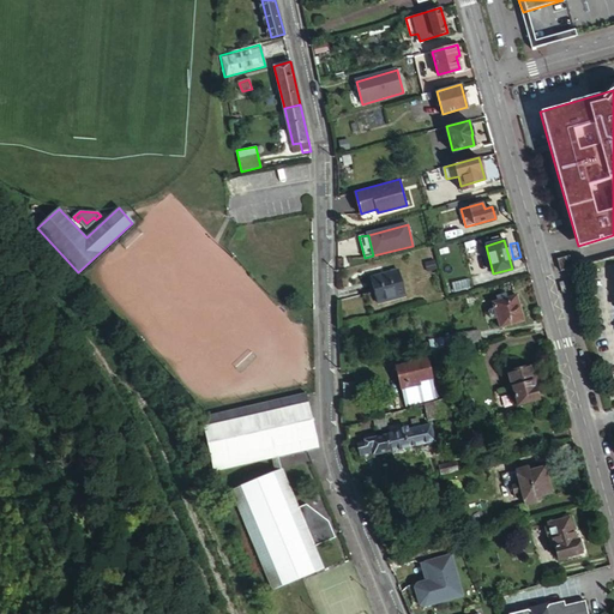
[(558,258),(560,269),(572,266),(570,254),(558,258)]
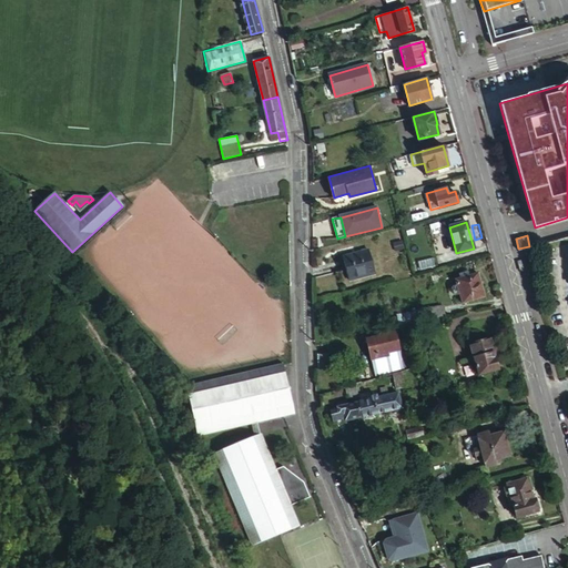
[(377,272),(371,250),(362,252),(362,253),(355,255),(354,254),(345,256),(352,280),(377,272)]
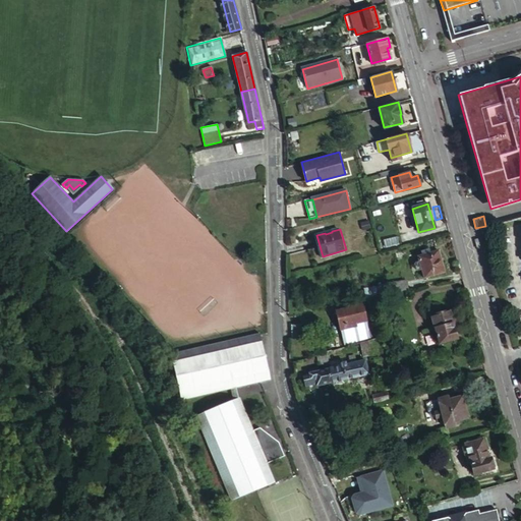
[(422,254),(418,255),(419,261),(421,269),(423,277),(444,272),(439,250),(430,252),(422,254)]
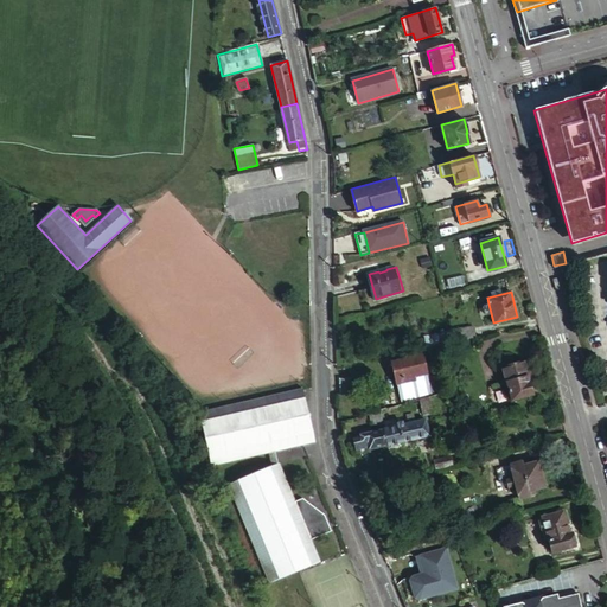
[(449,343),(475,338),(473,327),(447,332),(449,343)]
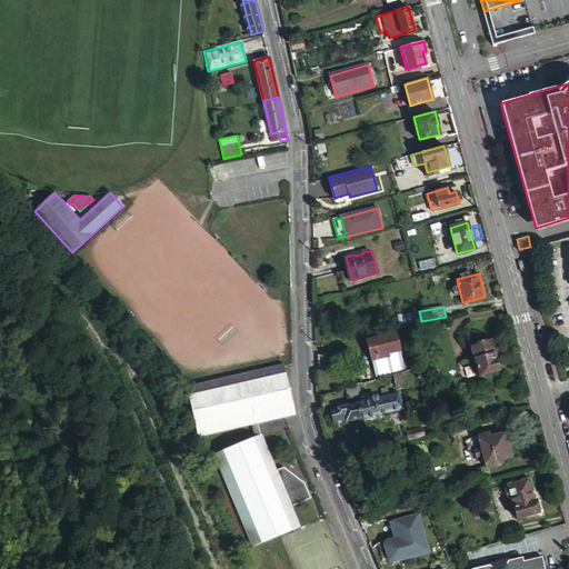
[(400,353),(399,351),(397,335),(368,340),(371,360),(400,353)]
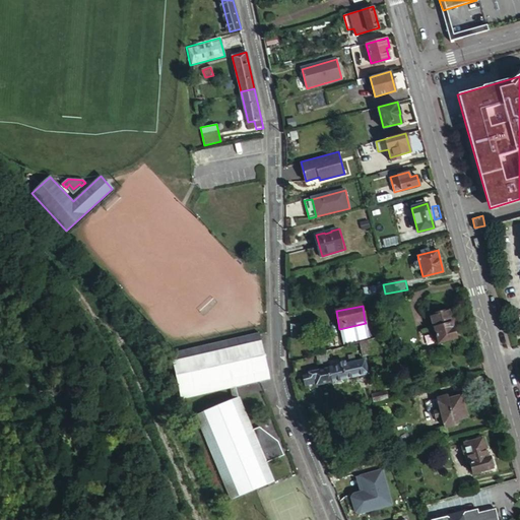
[(432,314),(436,327),(453,323),(450,310),(432,314)]
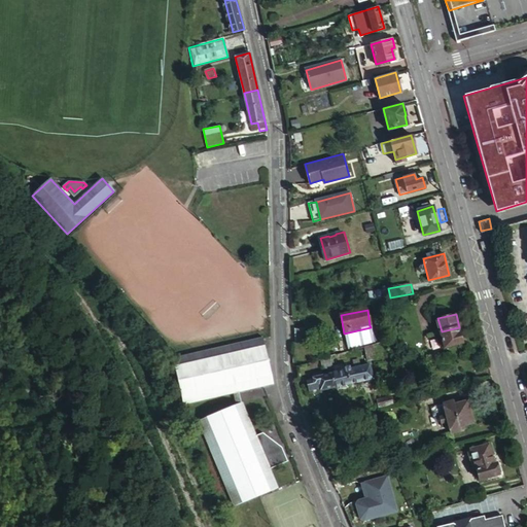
[(371,344),(387,340),(383,322),(370,325),(371,327),(344,334),(347,350),(363,346),(371,344)]
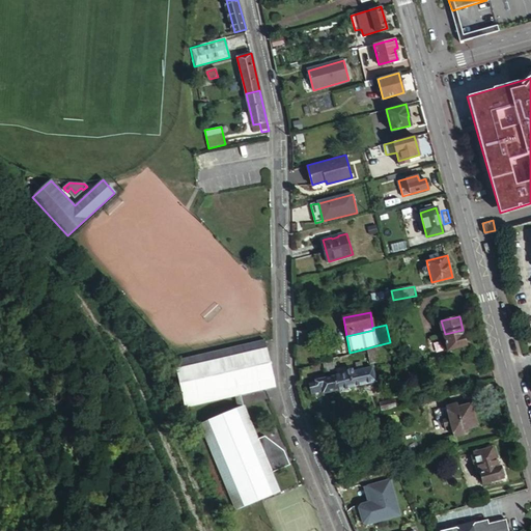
[(467,344),(463,330),(445,334),(448,350),(467,344)]
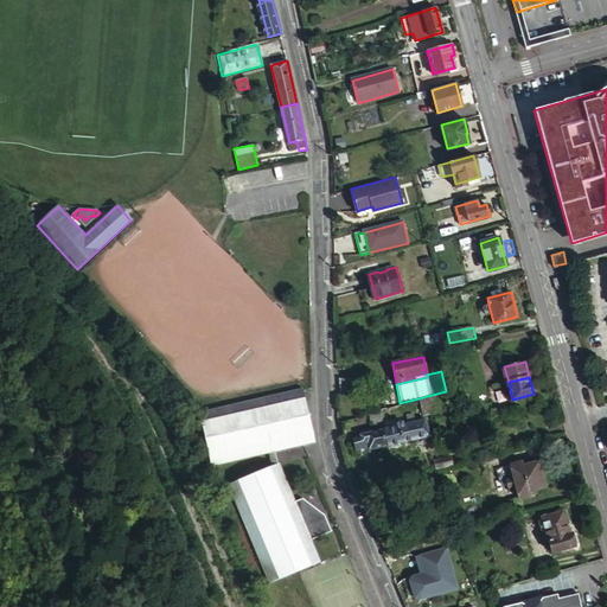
[(199,413),(211,466),(315,442),(302,389),(199,413)]
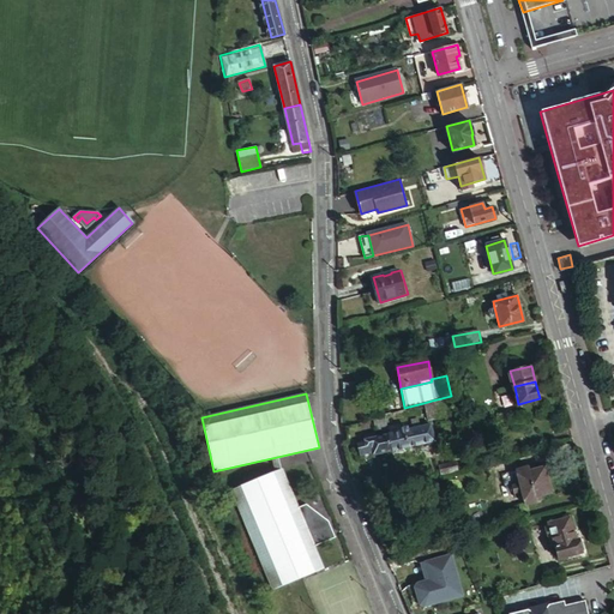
[(435,416),(432,401),(423,403),(427,419),(435,416)]
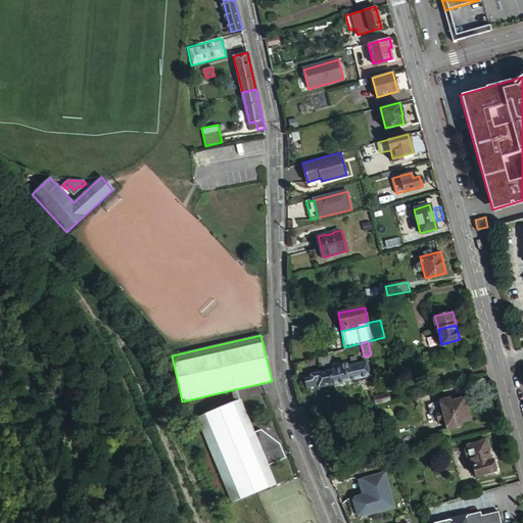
[(370,347),(372,354),(382,350),(379,343),(370,347)]
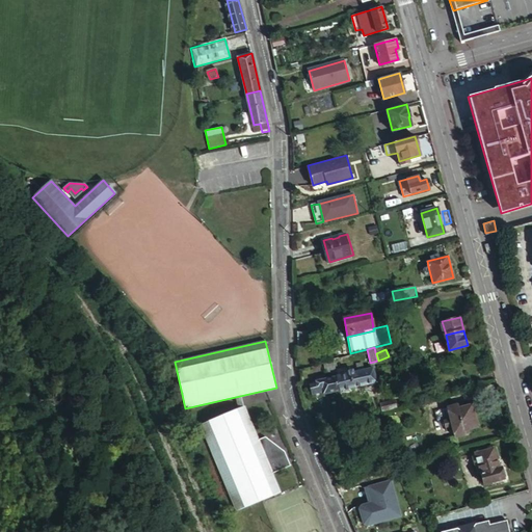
[(337,376),(340,390),(376,381),(372,367),(356,371),(354,365),(340,368),(337,358),(333,360),(337,376)]
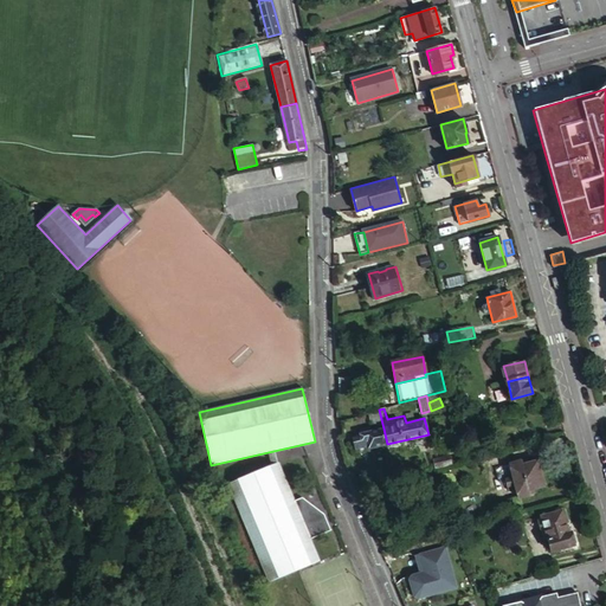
[(359,430),(355,416),(339,419),(342,433),(359,430)]
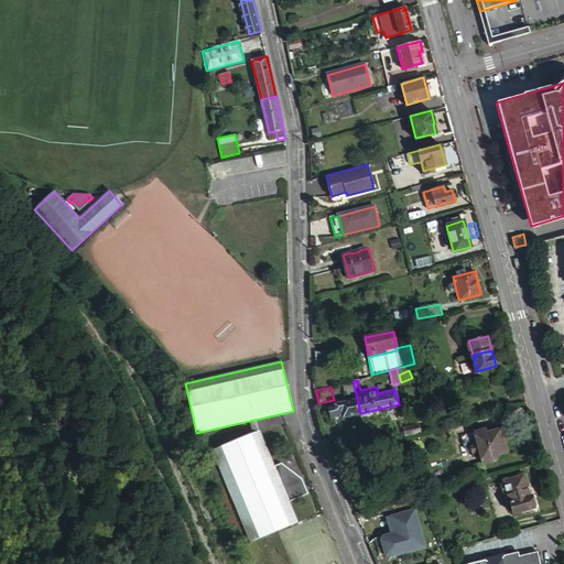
[(332,421),(360,413),(357,399),(328,407),(332,421)]
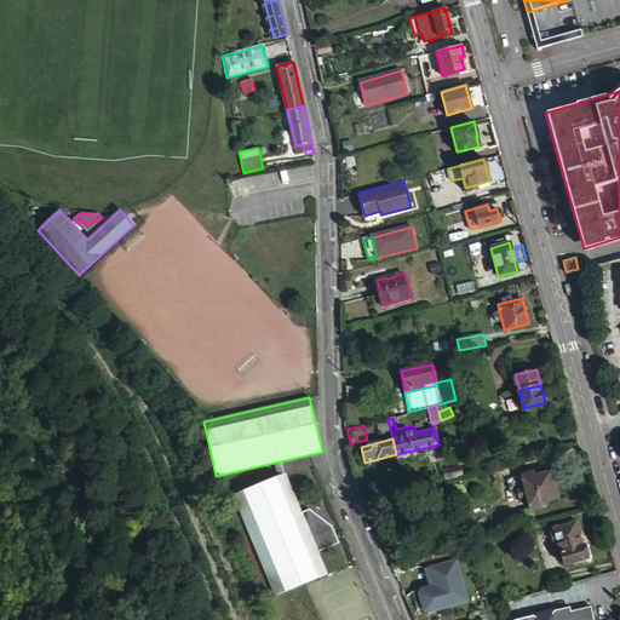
[(463,471),(461,464),(443,468),(446,476),(463,471)]
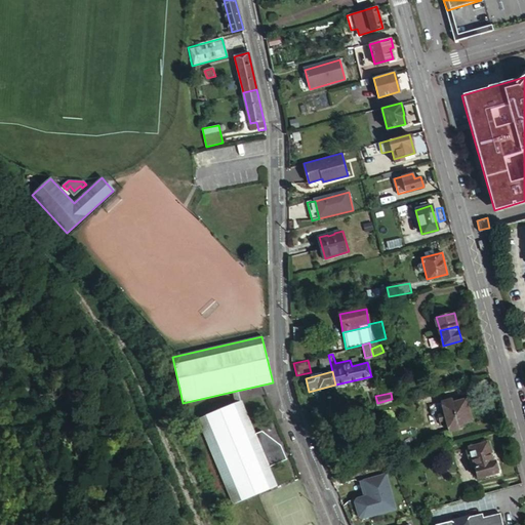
[(448,412),(448,416),(480,407),(477,398),(475,399),(474,396),(461,400),(460,396),(450,399),(453,411),(448,412)]
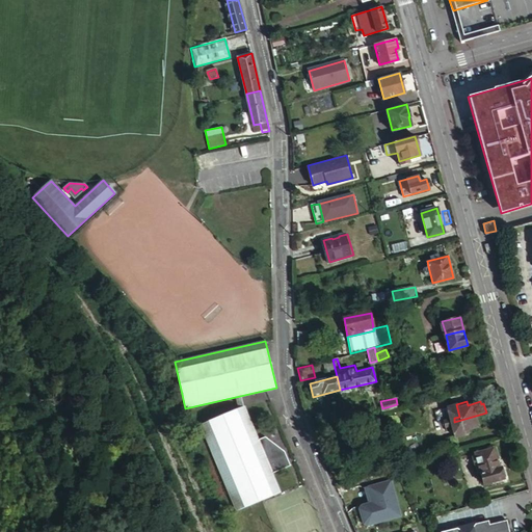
[(281,458),(285,457),(283,452),(264,436),(257,440),(242,406),(200,425),(236,510),(278,493),(270,473),(285,467),(281,458)]
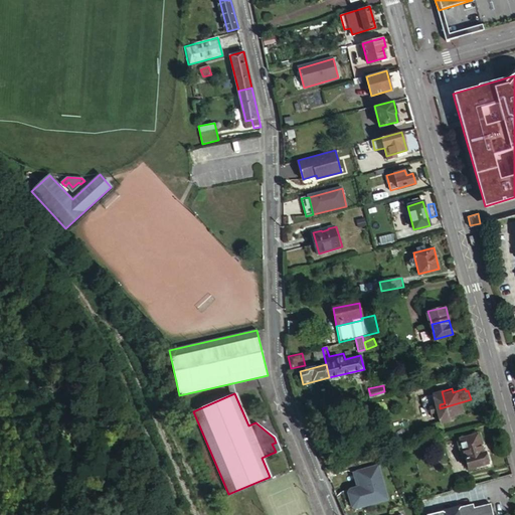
[(471,399),(440,408),(441,411),(447,409),(450,420),(460,418),(459,414),(471,410),(471,408),(473,407),(471,399)]
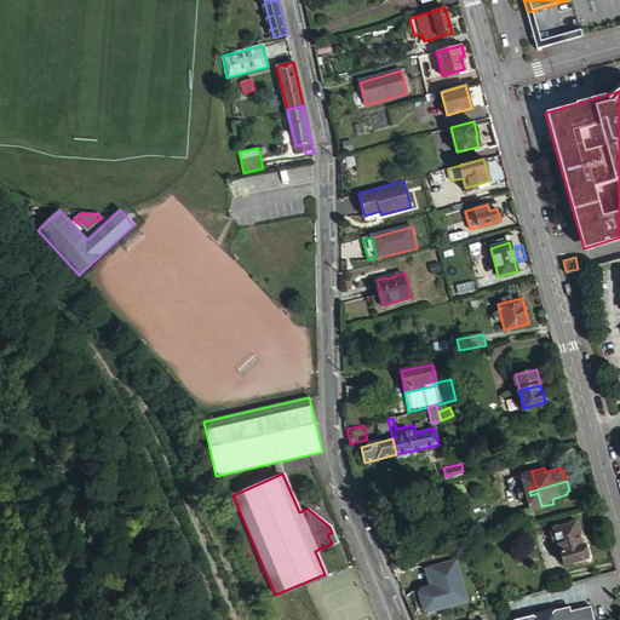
[(575,524),(574,522),(554,528),(563,566),(587,558),(584,545),(581,546),(578,534),(579,534),(580,532),(579,526),(577,524),(575,524)]
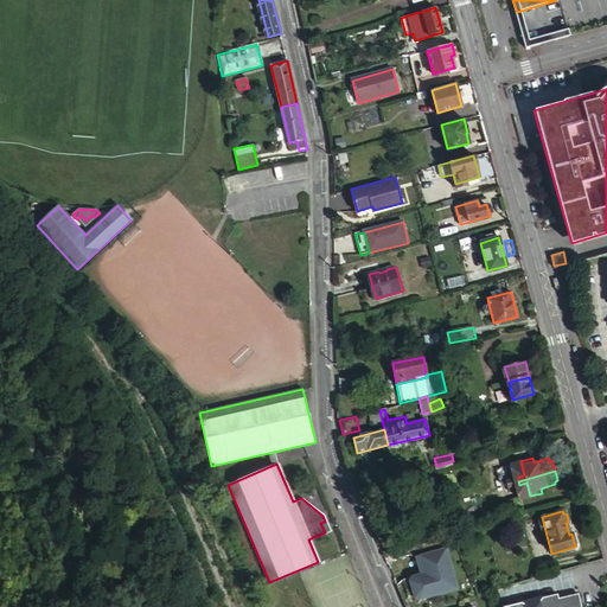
[(448,545),(416,553),(421,572),(409,575),(415,599),(459,588),(448,545)]
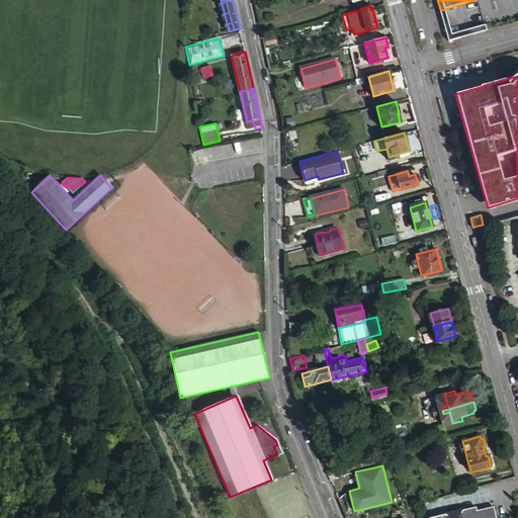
[(464,509),(444,514),(445,517),(497,517),(494,506),(473,511),(472,508),(464,510),(464,509)]
